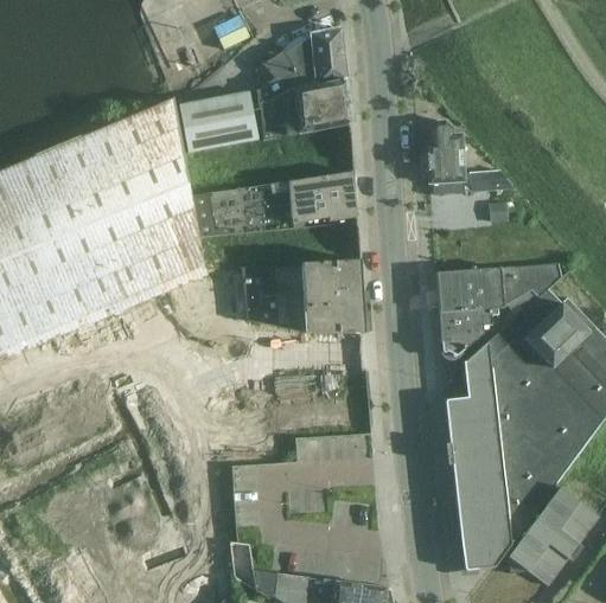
[(311,36),(294,46),(284,51),(282,47),(255,63),(260,90),(261,103),(294,87),(298,87),(297,83),(346,76),(340,27),(310,32),(311,36)]
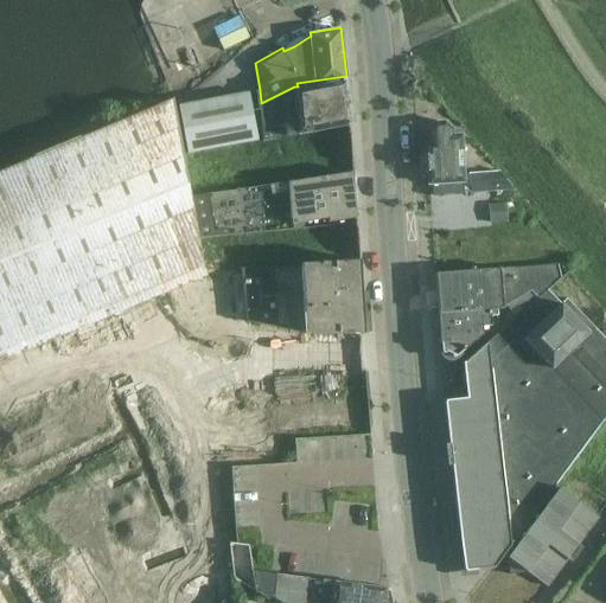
[(294,87),(261,103),(263,136),(350,121),(346,77),(298,88),(298,87),(294,87)]
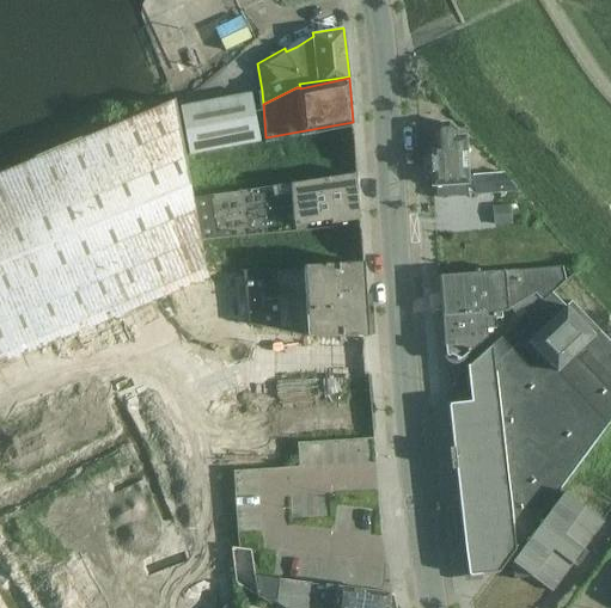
[(260,137),(250,88),(179,103),(189,151),(260,137)]
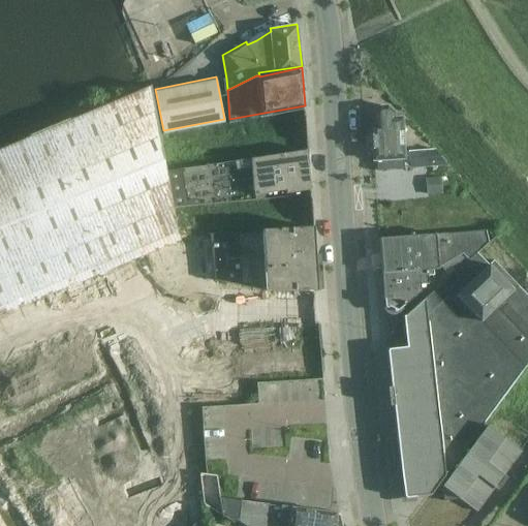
[(406,150),(404,116),(395,115),(395,110),(389,103),(380,104),(375,112),(376,123),(372,124),(373,131),(366,136),(366,144),(374,149),(374,158),(378,158),(378,167),(406,165),(406,164),(443,161),(434,149),(406,150)]
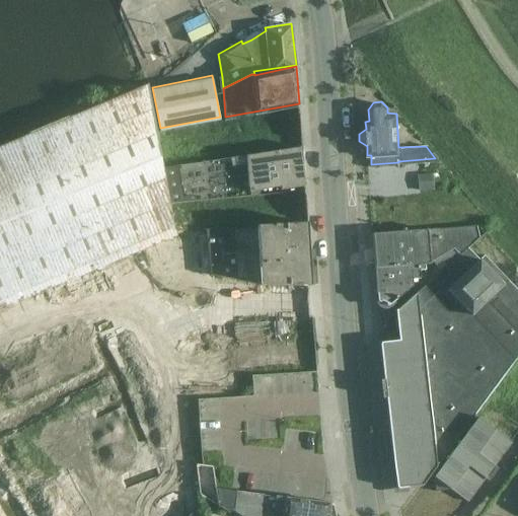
[(302,146),(247,153),(164,167),(170,200),(282,185),(282,187),(305,183),(302,146)]
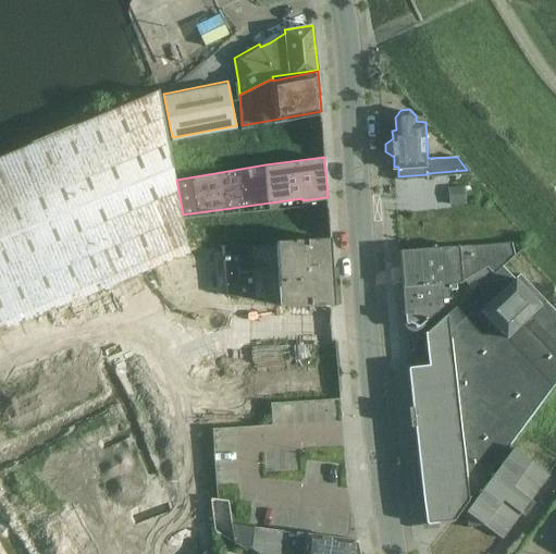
[(447,185),(448,204),(465,201),(464,184),(447,185)]
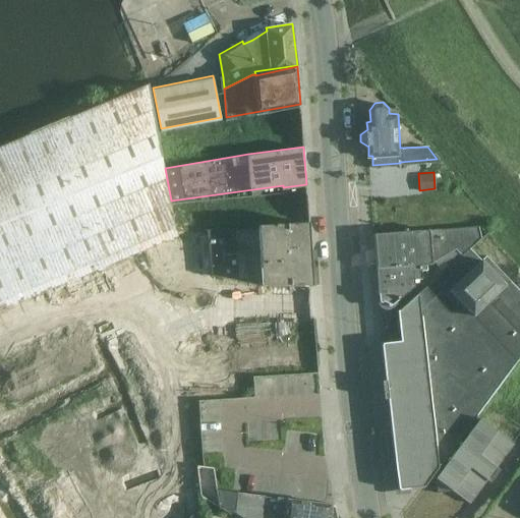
[(308,223),(262,225),(234,226),(189,229),(175,231),(178,244),(183,277),(211,274),(263,285),(312,285),(308,223)]
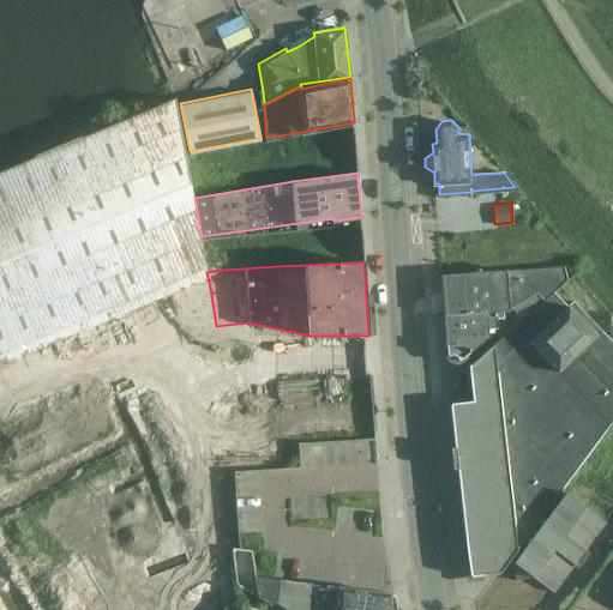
[(545,300),(553,293),(566,279),(564,265),(442,275),(444,315),(503,309),(508,308),(512,306),(536,294),(545,300)]
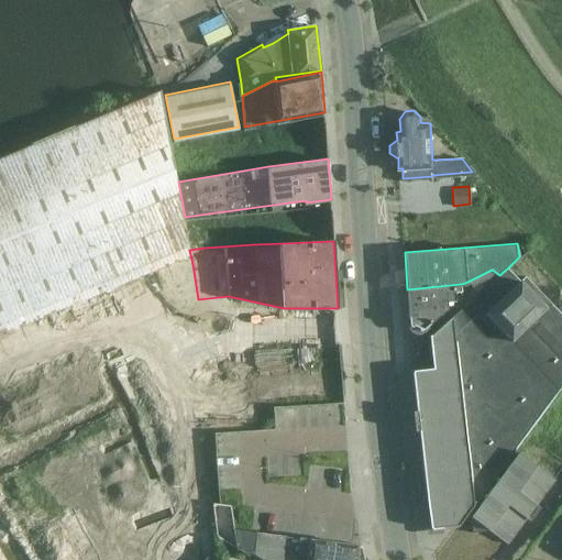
[(450,527),(458,526),(459,526),(516,449),(561,386),(561,314),(524,276),(519,281),(507,268),(499,275),(477,294),(432,335),(436,368),(415,370),(431,529),(450,527)]
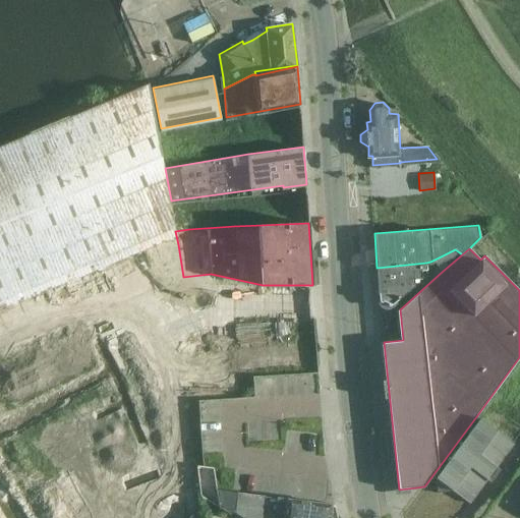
[(455,249),(435,260),(442,272),(462,254),(455,249)]
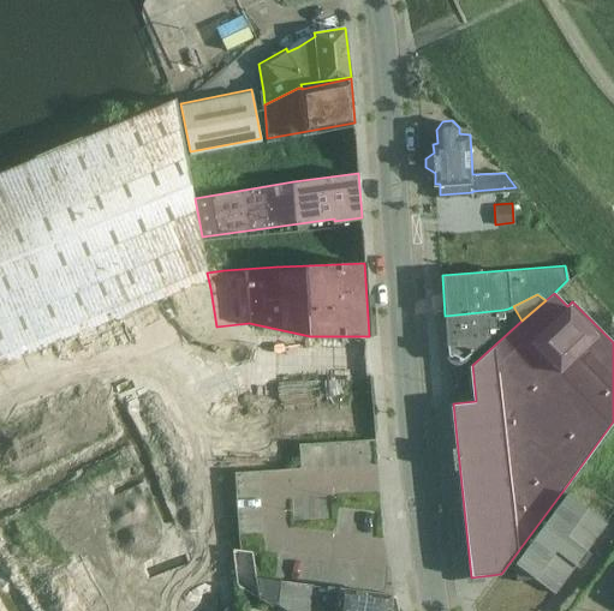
[(457,361),(462,360),(490,335),(489,328),(499,327),(498,317),(505,316),(504,310),(445,316),(448,354),(449,359),(453,361),(457,361)]
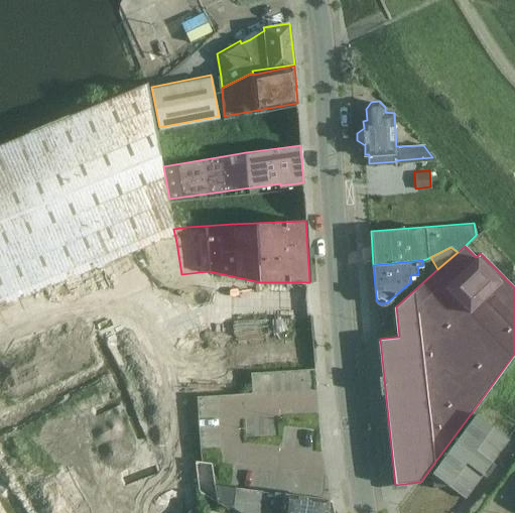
[(508,437),(476,413),(432,473),(433,481),(433,487),(441,486),(447,485),(465,497),(508,437)]
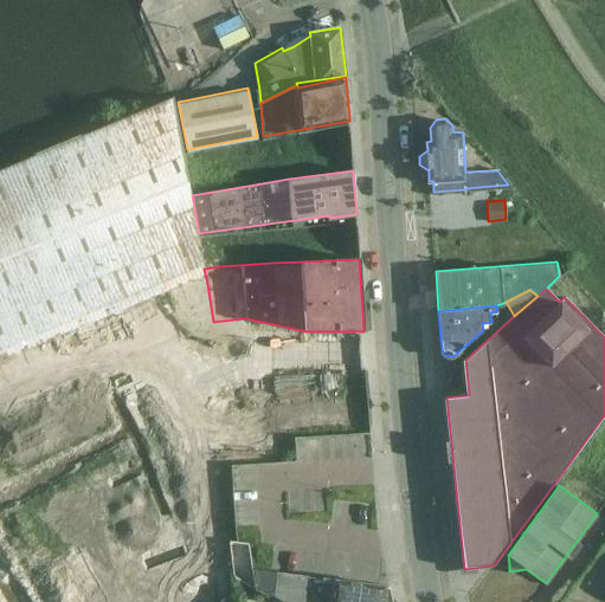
[(89,511),(78,516),(82,524),(92,519),(89,511)]
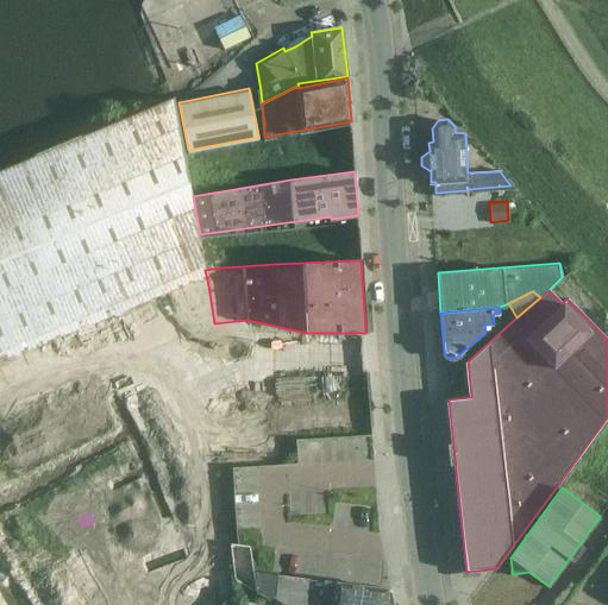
[(93,522),(82,527),(87,537),(98,533),(93,522)]
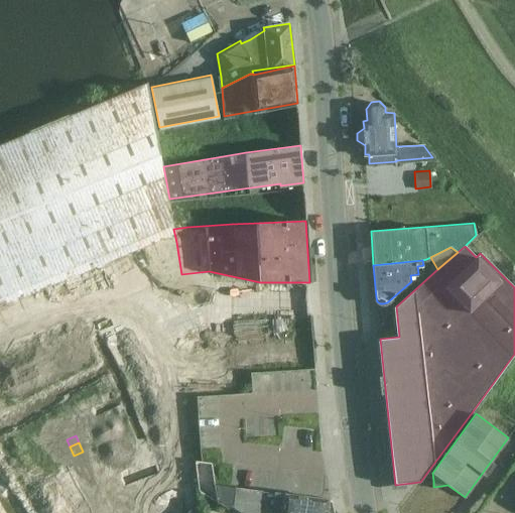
[(53,457),(19,475),(30,494),(63,476),(53,457)]
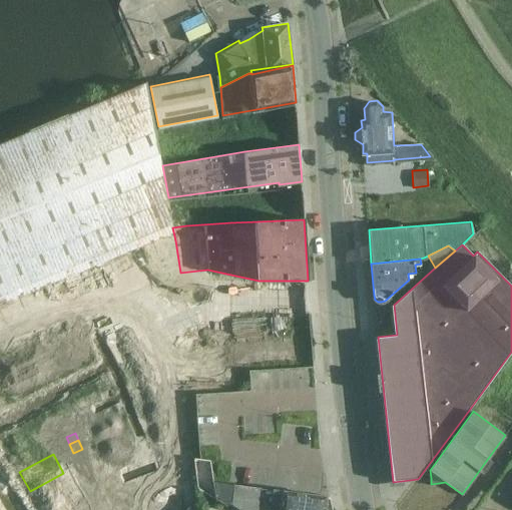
[(214,483),(211,459),(195,457),(200,490),(228,507),(231,503),(243,509),(332,509),(331,497),(327,496),(303,494),(214,483)]
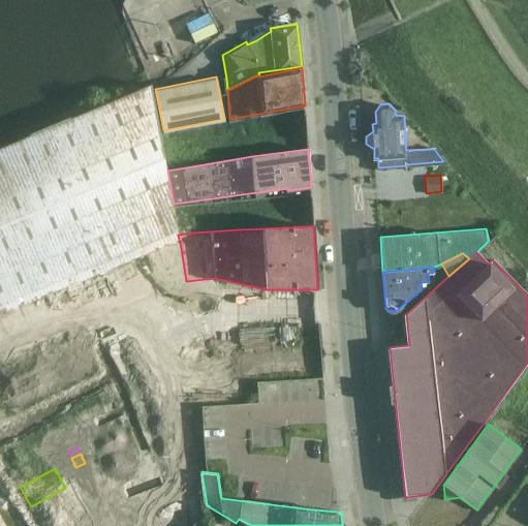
[(98,486),(89,490),(92,498),(101,493),(98,486)]
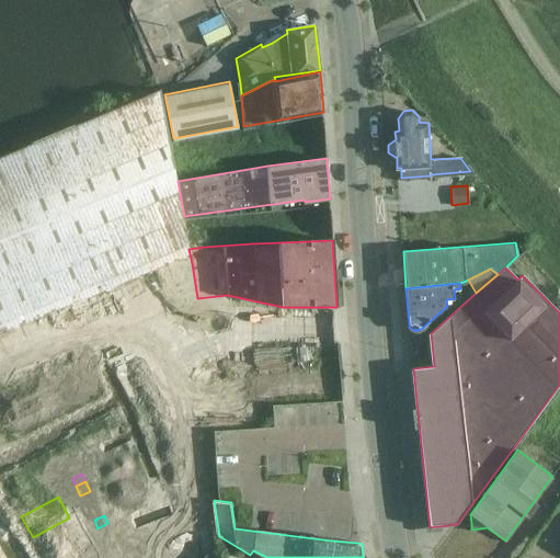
[(69,517),(33,537),(44,557),(80,538),(69,517)]
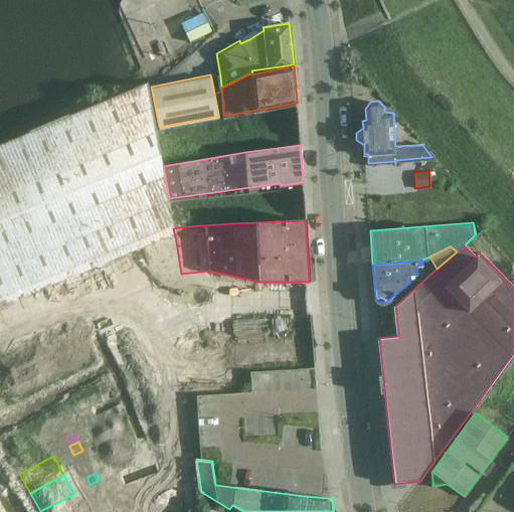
[(99,480),(90,485),(94,493),(103,489),(99,480)]
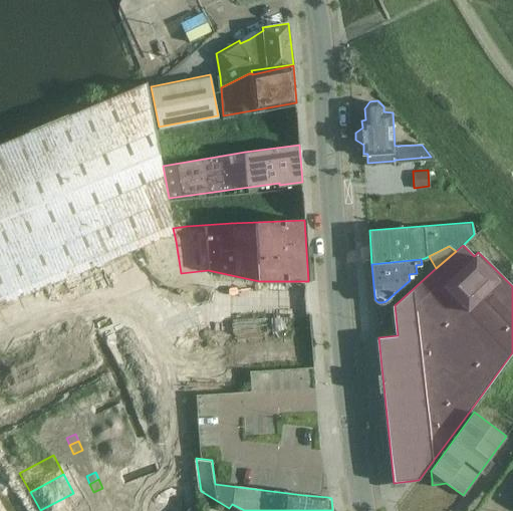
[(82,510),(73,493),(40,510),(39,510),(82,510)]
